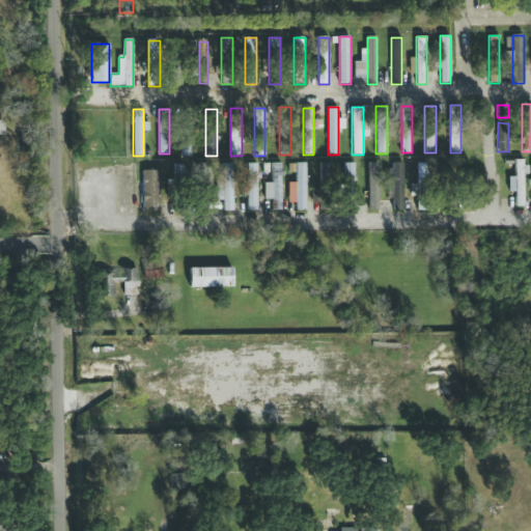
[(103,151),(102,140),(88,142),(90,152),(103,151)]
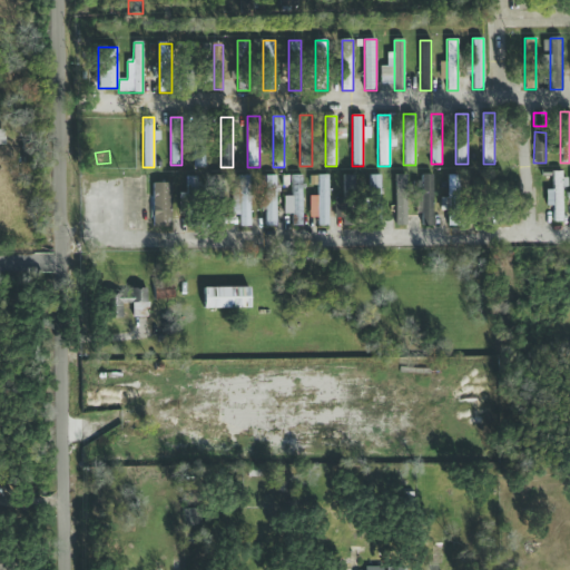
[(195,168),(205,167),(204,153),(194,153),(195,168)]
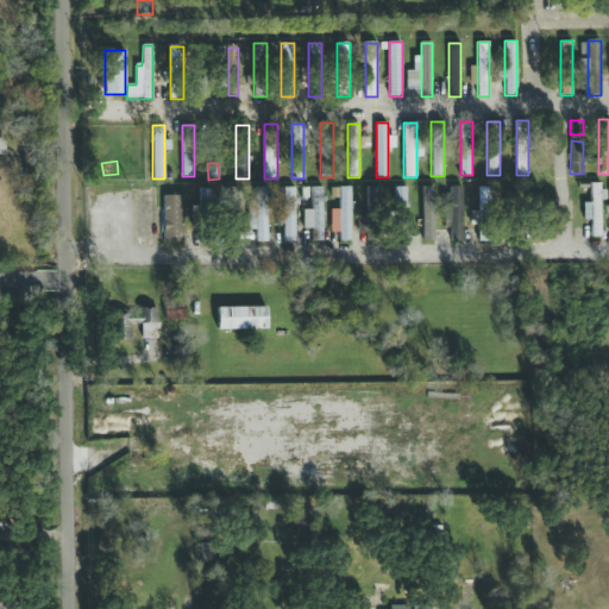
[(535,237),(547,237),(547,182),(535,182),(535,237)]
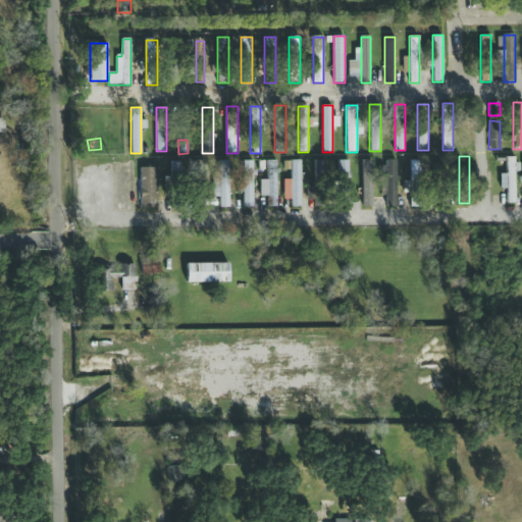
[(507,203),(516,203),(516,156),(507,156),(507,203)]
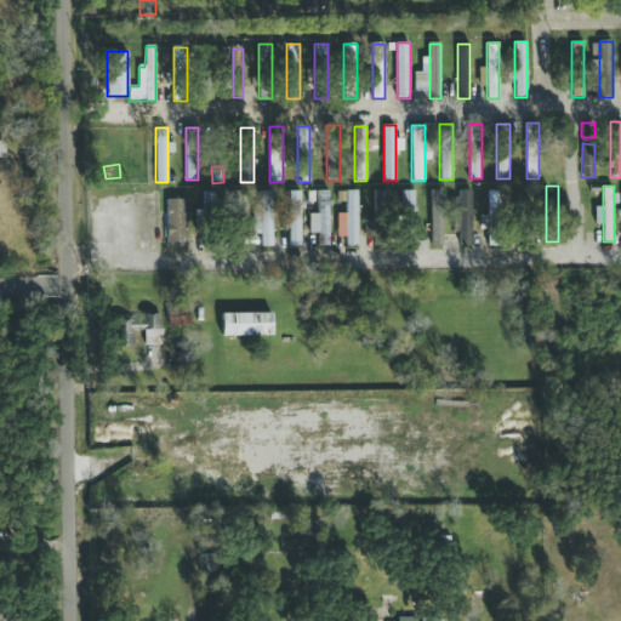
[(302,246),(302,191),(289,191),(289,246),(302,246)]
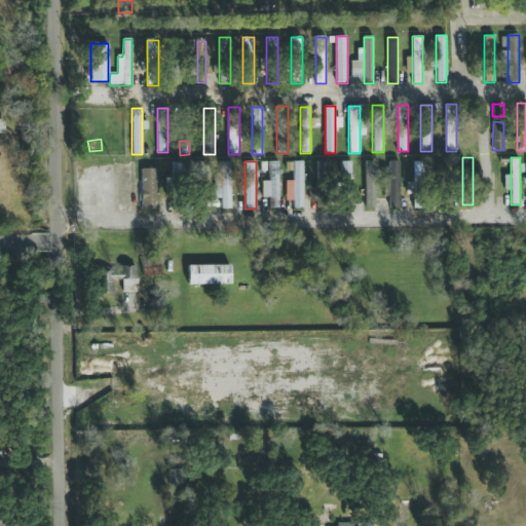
[(365,209),(376,209),(375,161),(364,162),(365,209)]
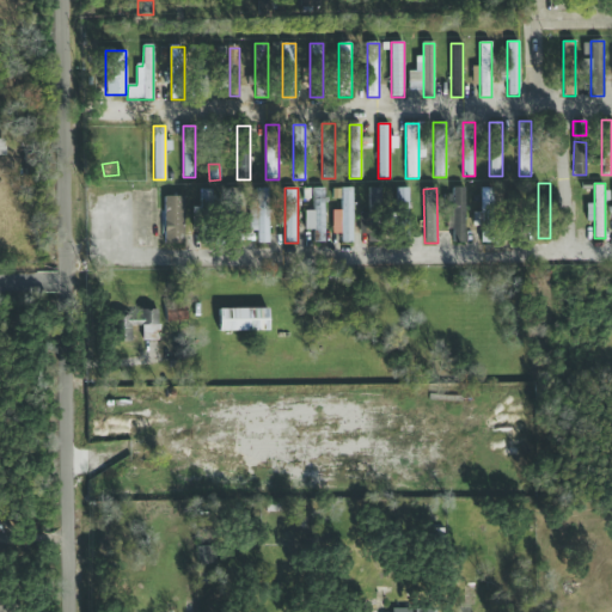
[(453,243),(465,243),(465,188),(453,188),(453,243)]
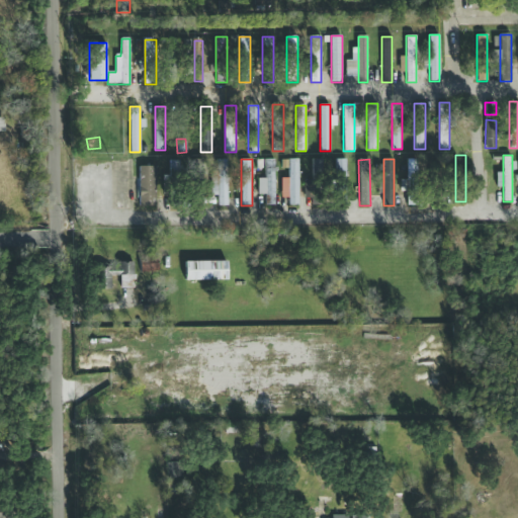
[(203,160),(192,160),(192,207),(203,207),(203,160)]
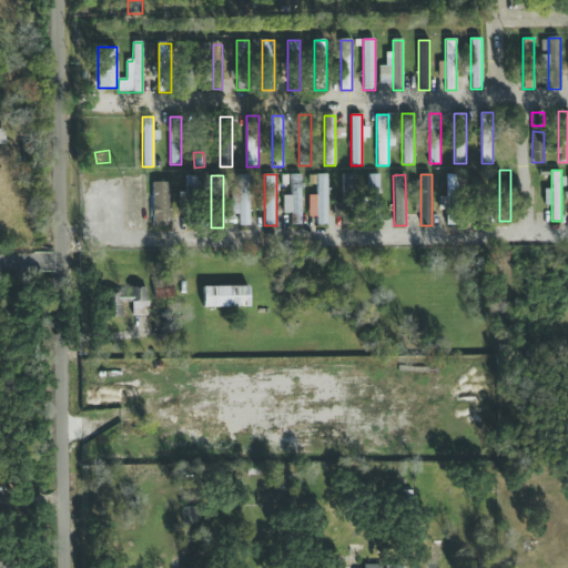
[(232,189),(232,215),(237,215),(237,225),(250,225),(250,175),(239,175),(239,189),(232,189)]
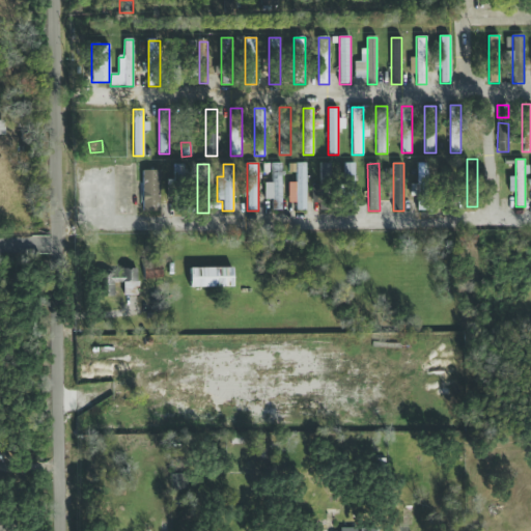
[(272,211),(282,211),(281,164),(271,164),(271,183),(264,183),(264,200),(271,199),(272,211)]
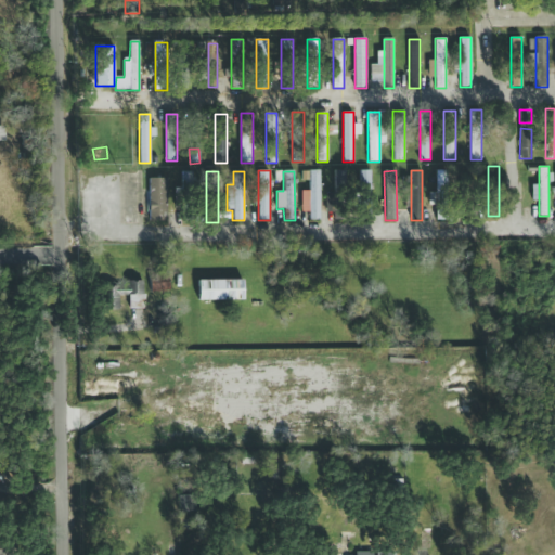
[(318,171),(301,171),(301,181),(308,181),(309,220),(320,220),(318,171)]
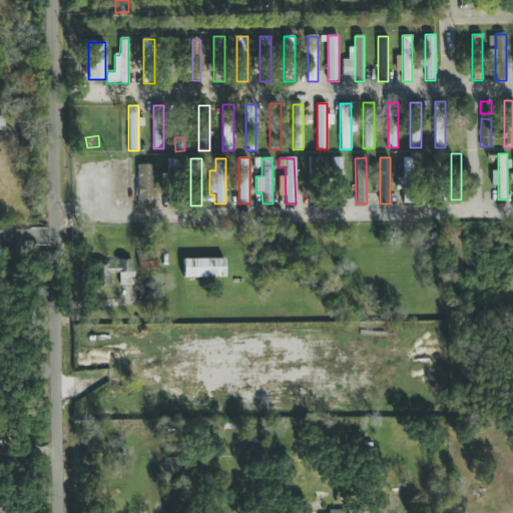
[(309,175),(320,175),(320,158),(309,158),(309,175)]
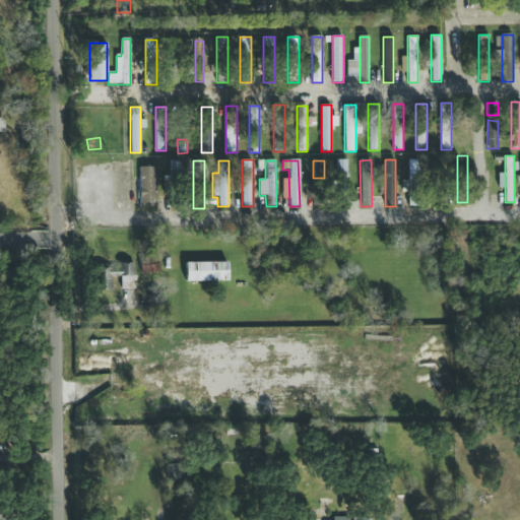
[(347,160),(336,160),(336,185),(346,185),(347,160)]
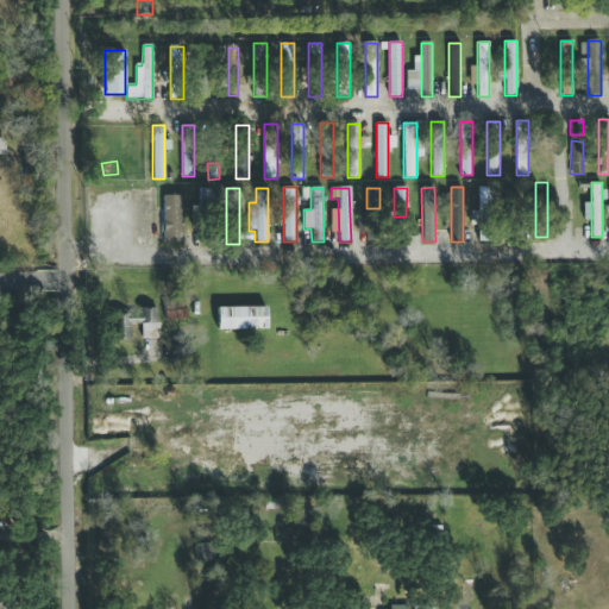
[(490,239),(491,188),(479,188),(478,239),(490,239)]
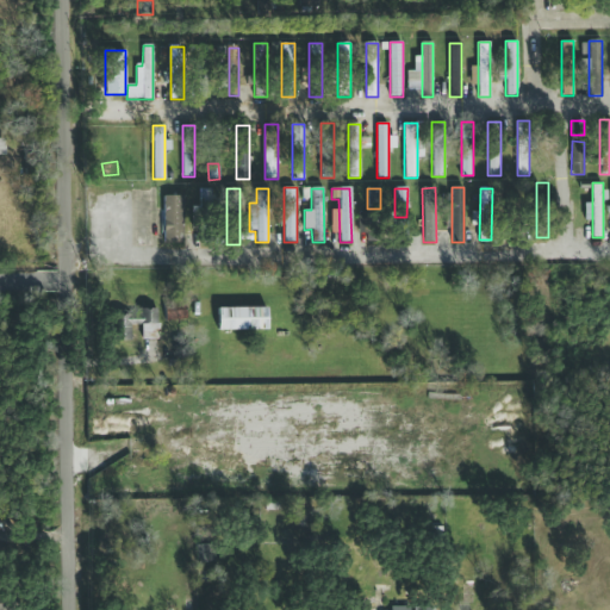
[(210,190),(200,190),(200,205),(210,205),(210,190)]
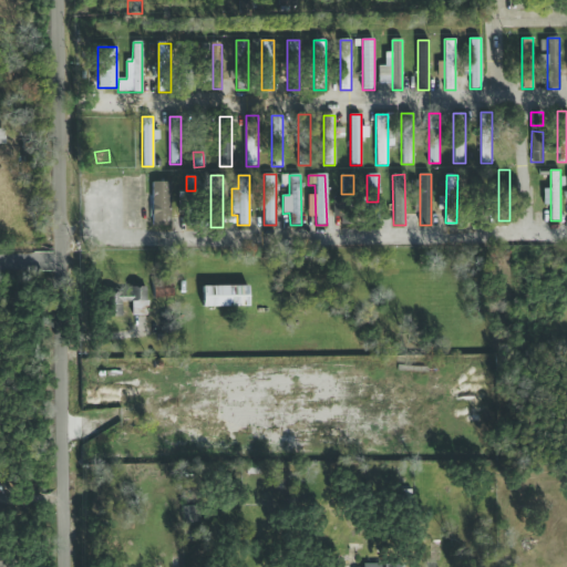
[(171,226),(171,182),(152,182),(152,226),(171,226)]
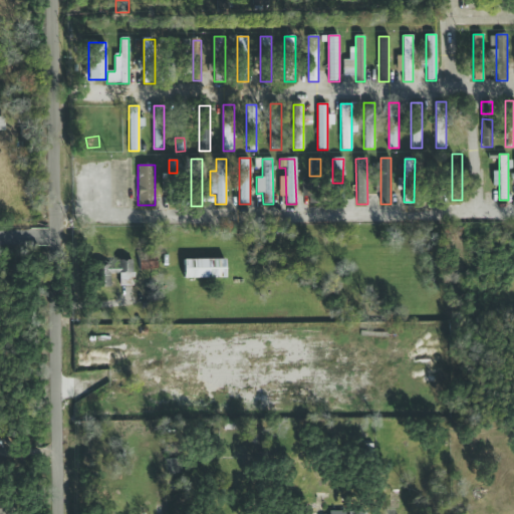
[(300,198),(312,199),(313,180),(301,179),(300,198)]
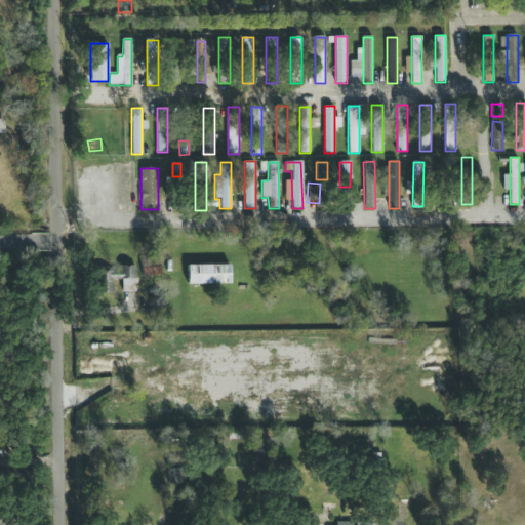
[(160,259),(143,260),(143,276),(160,275),(160,259)]
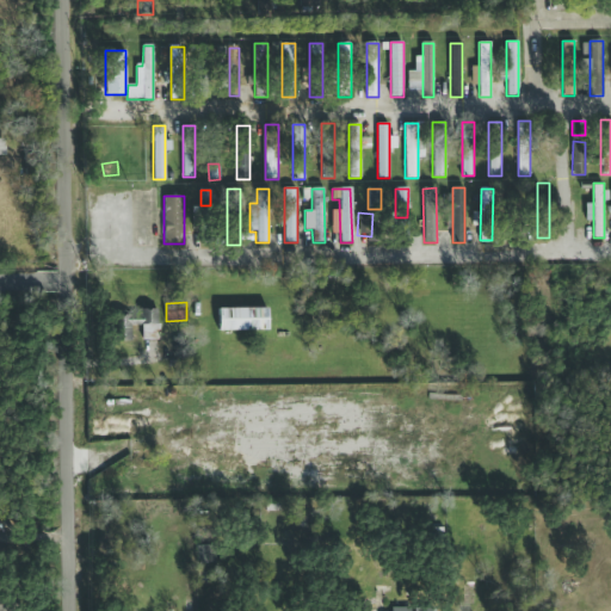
[(269,331),(269,308),(216,308),(216,331),(269,331)]
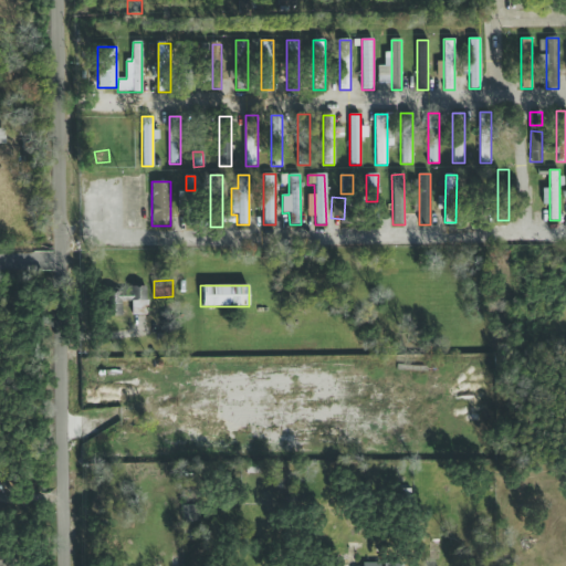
[(147,314),(147,287),(108,289),(109,313),(132,313),(132,315),(147,314)]
